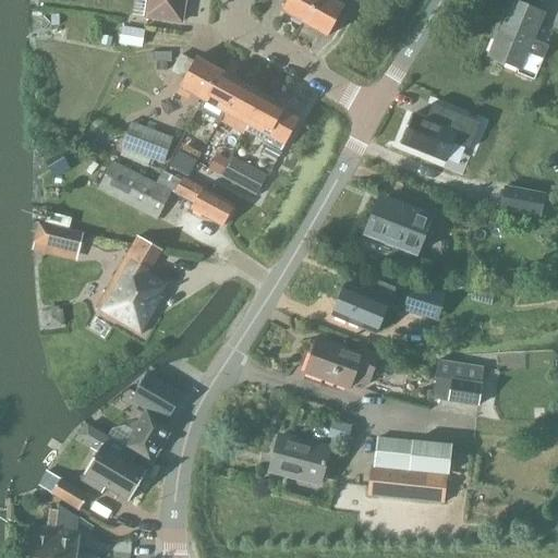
[(147,0),(145,17),(181,23),(184,1),(185,1),(185,0),(147,0)]
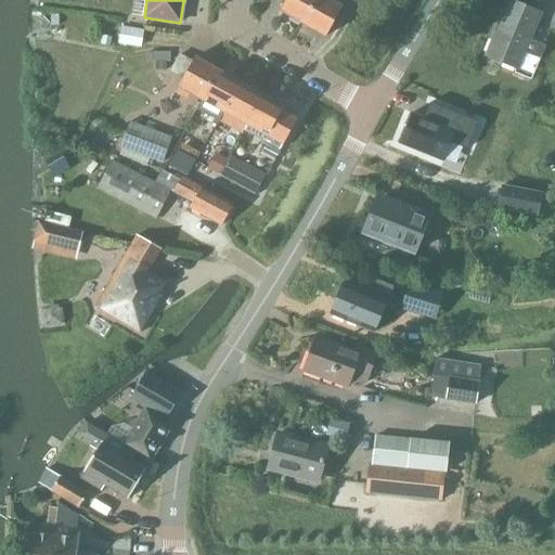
[(314,0),(284,0),(280,8),(304,21),(314,0)]
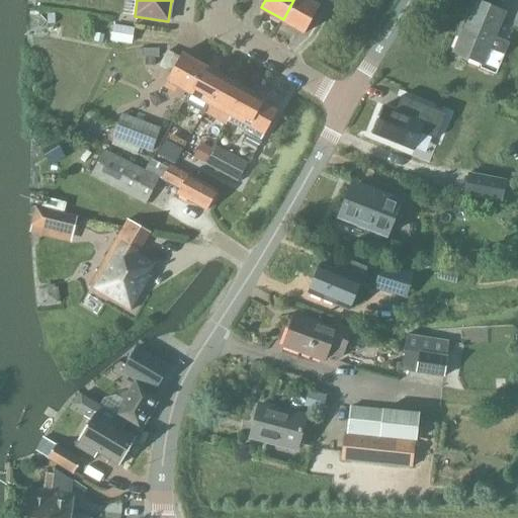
[(321,5),(311,0),(293,0),(283,19),(306,31),(321,5)]
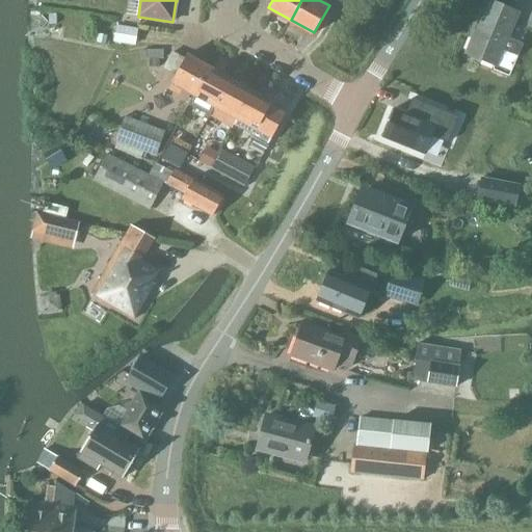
[(490,2),(470,55),(497,65),(502,52),(516,57),(522,45),(507,38),(517,12),(490,2)]
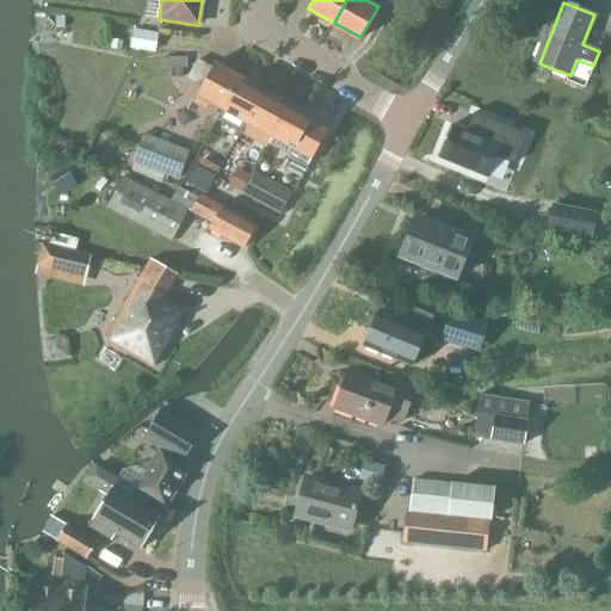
[(158,31),(134,28),(131,45),(155,49),(158,31)]
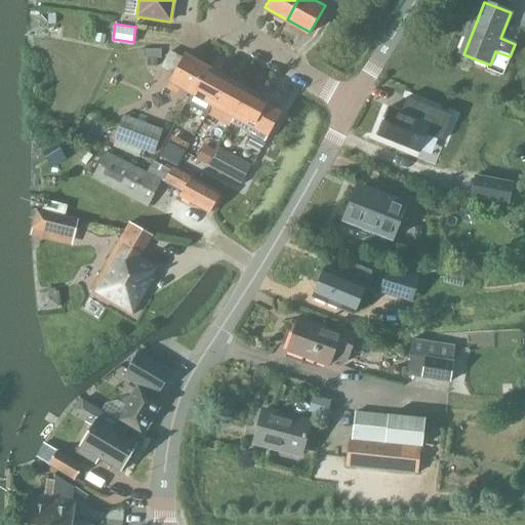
[(145,50),(138,51),(139,61),(145,59),(162,59),(162,50),(145,50)]
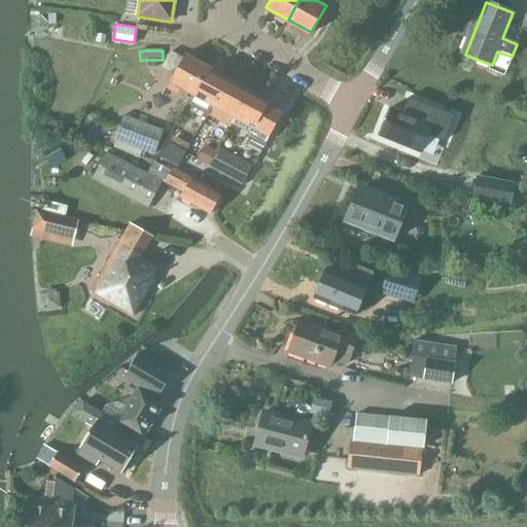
[(170,83),(167,90),(178,96),(181,90),(191,96),(207,66),(186,55),(183,59),(174,75),(170,83)]
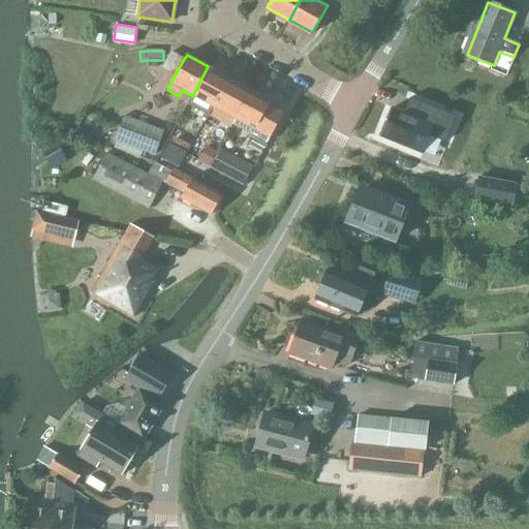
[(214,107),(229,79),(208,66),(192,96),(214,107)]
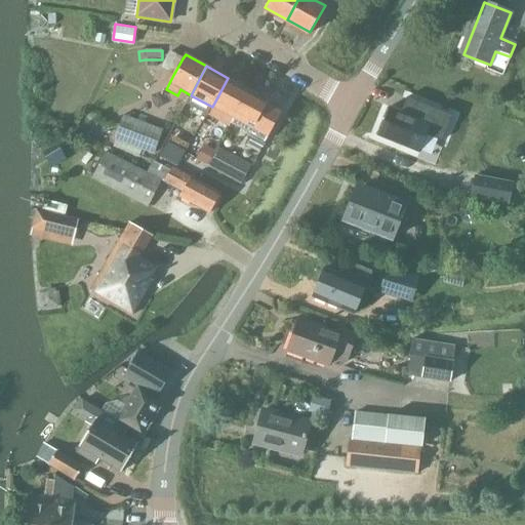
[(234,119),(249,90),(228,78),(212,107),(234,119)]
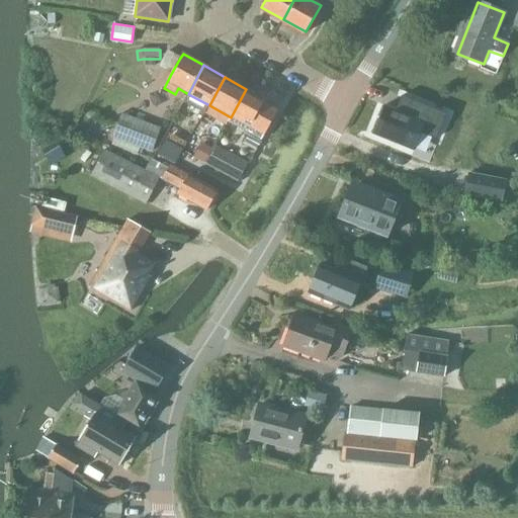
[(231,117),(252,130),(267,100),(246,89),(231,117)]
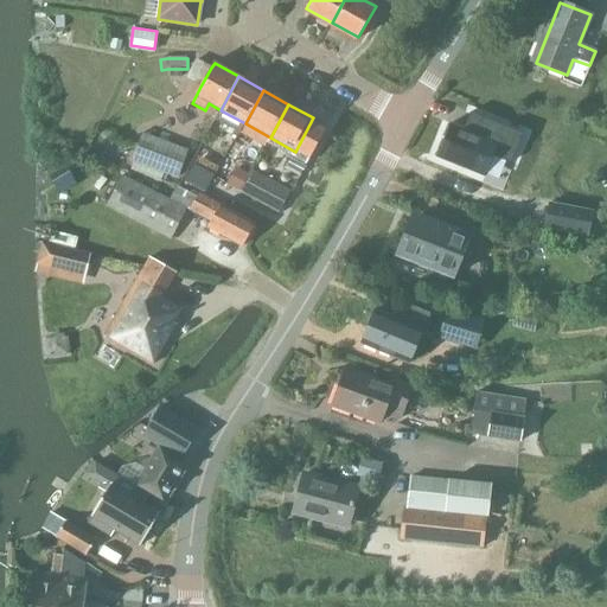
[(438,157),(485,176),(505,128),(489,121),(484,132),(478,129),(474,134),(452,125),(438,157)]
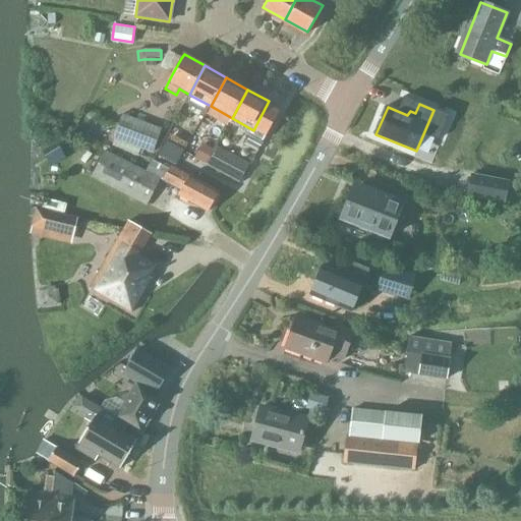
[(114,138),(111,146),(137,156),(140,149),(152,153),(161,129),(122,114),(113,138),(114,138)]
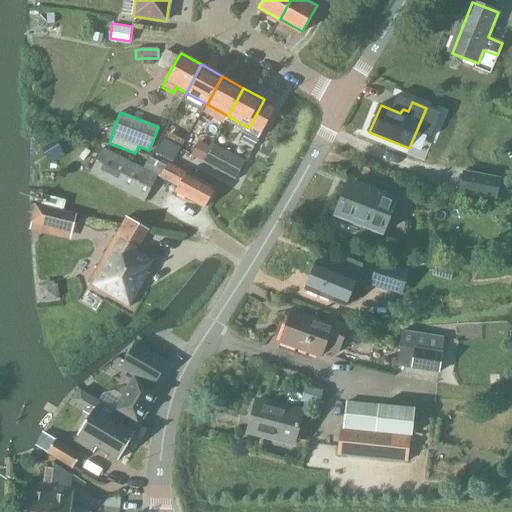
[(162,140),(154,154),(171,164),(179,150),(162,140)]
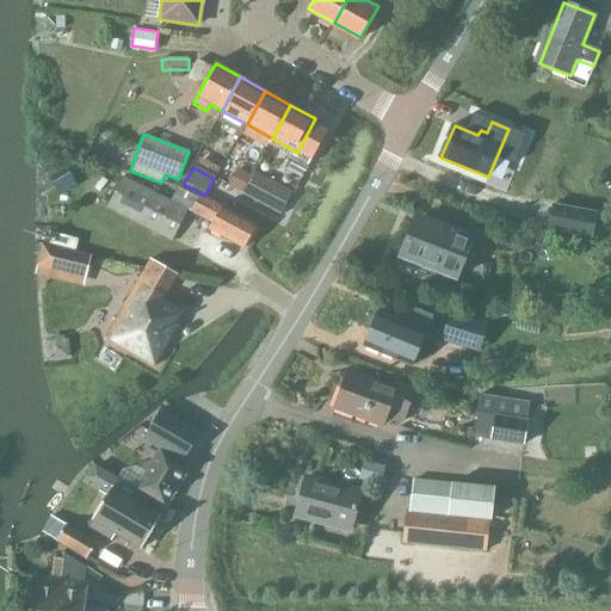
[(234,171),(226,186),(241,195),(250,179),(234,171)]
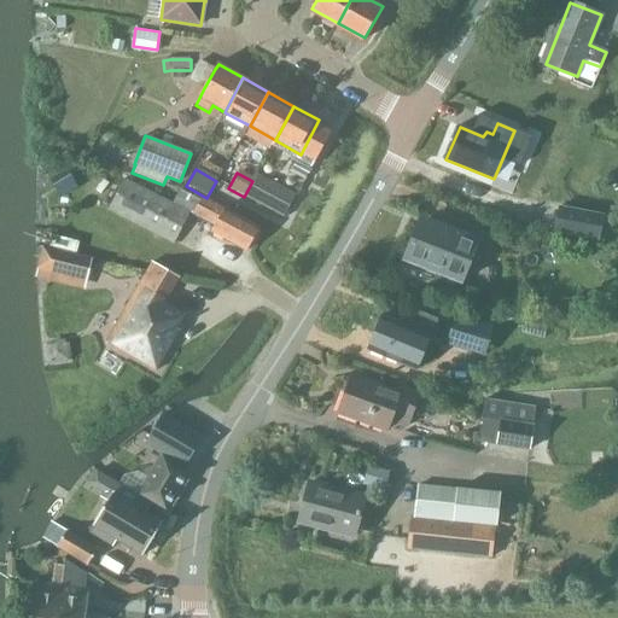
[(252,181),(244,197),(283,217),(295,196),(256,175),(252,181)]
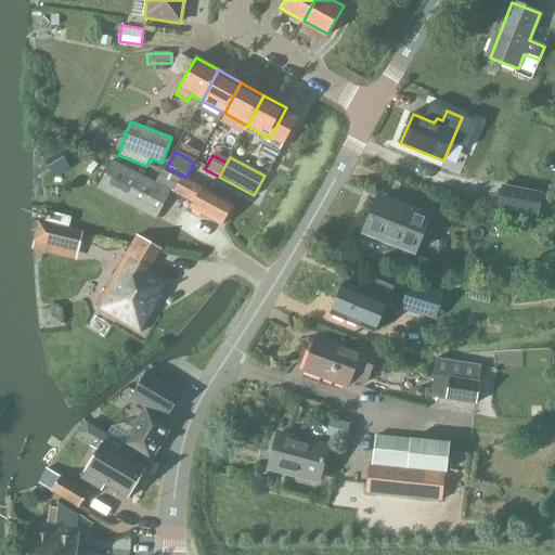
[(98,189),(155,219),(169,191),(154,183),(112,162),(98,189)]
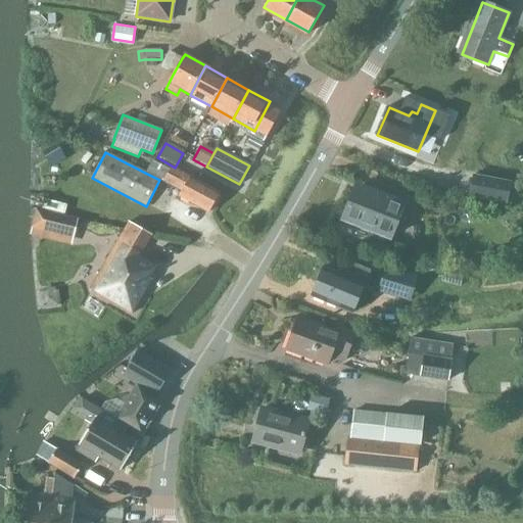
[(151,161),(145,173),(159,180),(162,182),(169,171),(151,161)]
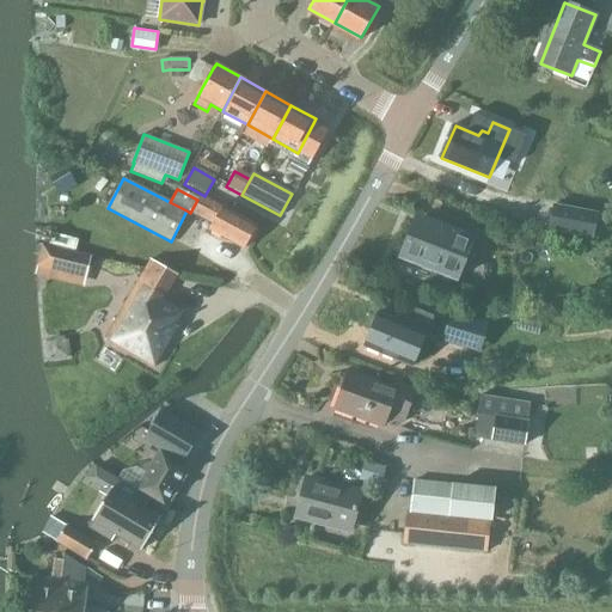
[(520,189),(512,212),(538,222),(548,200),(545,200),(531,194),(520,189)]
